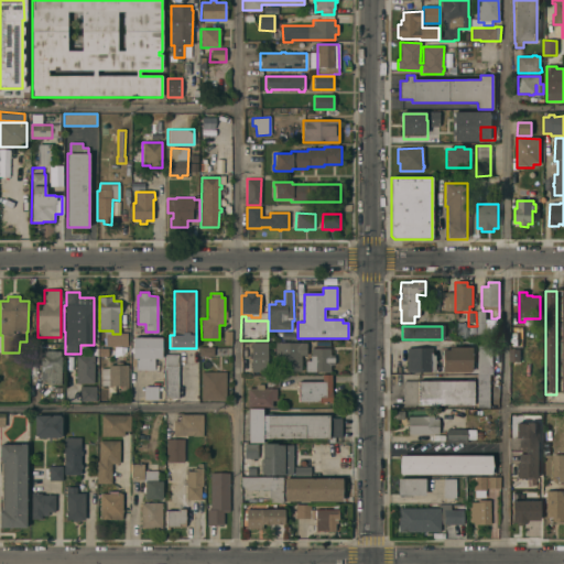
[(161,337),(161,359),(154,359),(154,370),(137,370),(137,358),(133,358),(133,337),(161,337)]
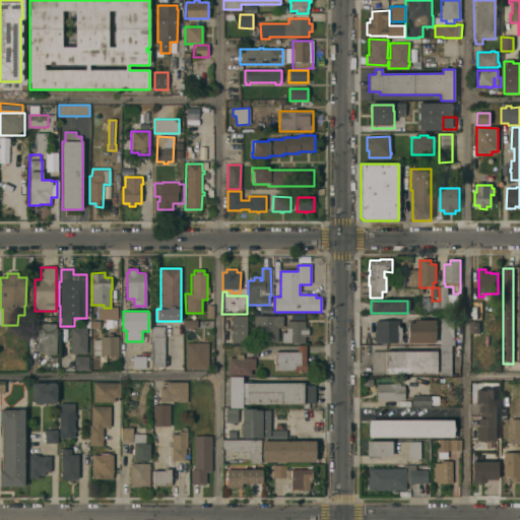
[(114,326),(103,324),(105,312),(116,314),(114,326)]
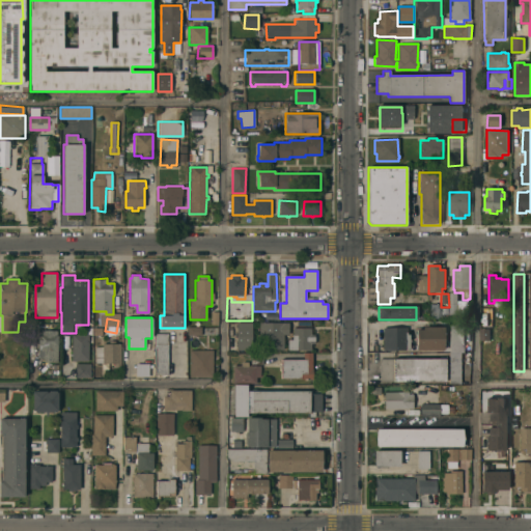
[(252,322),(252,350),(236,350),(236,322),(252,322)]
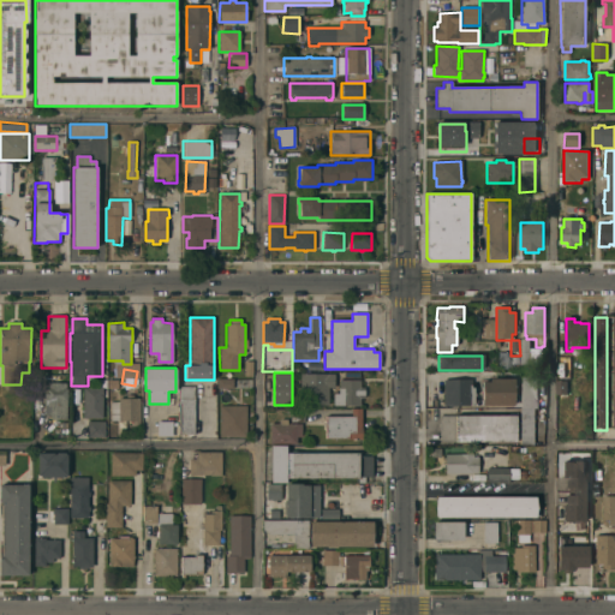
[(302,372),(334,372),(333,387),(328,387),(328,404),(300,404),(302,372)]
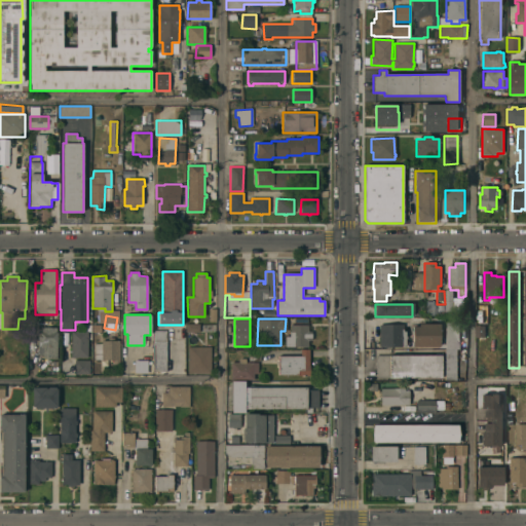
[(445,318),(459,318),(459,349),(456,349),(445,349),(445,318)]
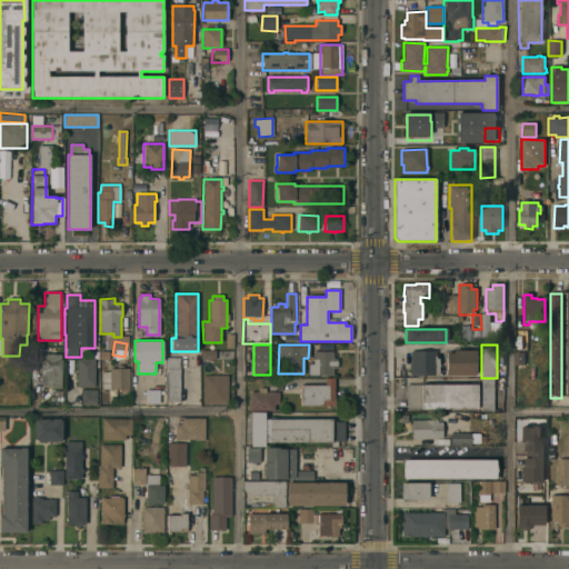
[(201,349),(216,349),(216,359),(201,358),(201,349)]
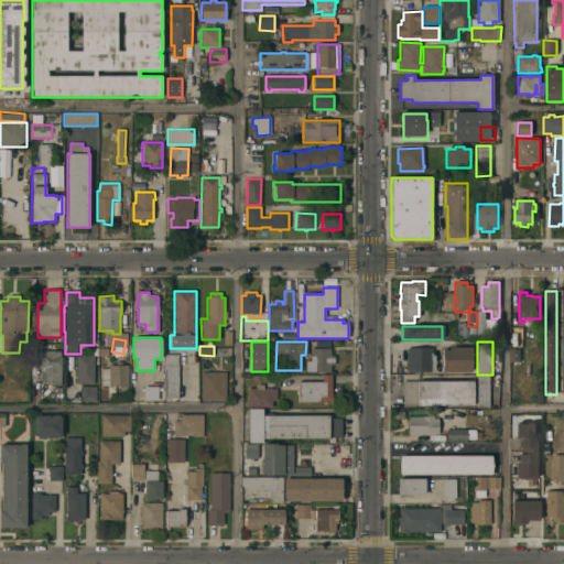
[(311,347),(331,348),(331,356),(334,356),(334,366),(331,365),(329,372),(305,371),(306,361),(311,361),(311,347)]
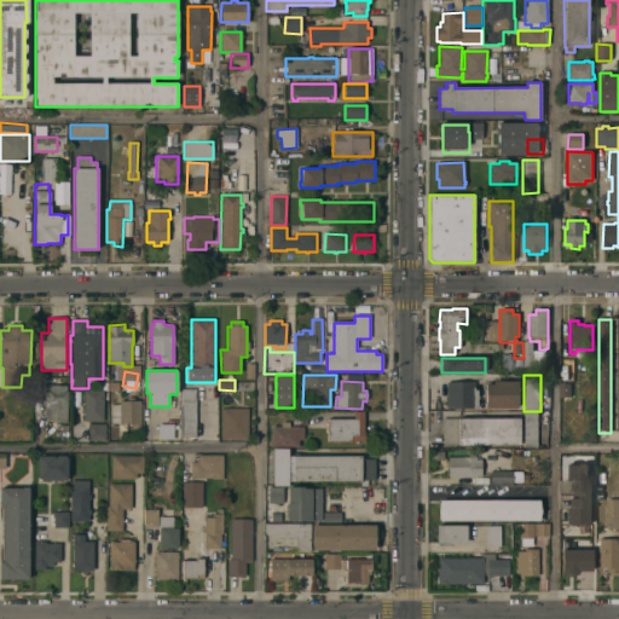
[(486,385),(492,385),(492,381),(518,382),(518,409),(485,408),(486,385)]
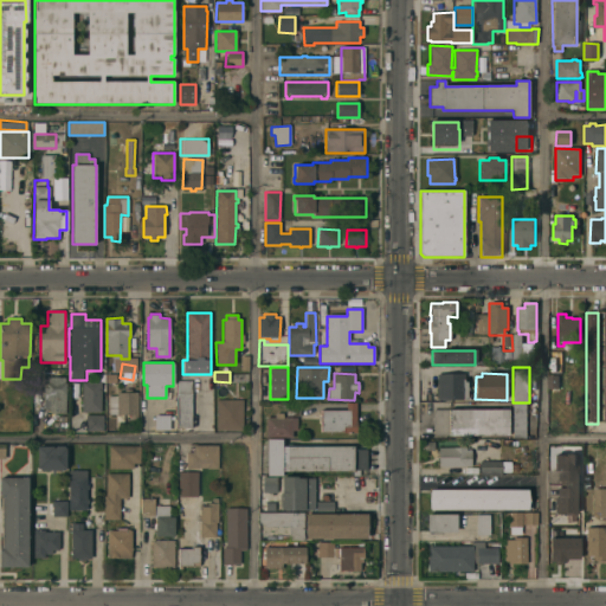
[(437,374),(464,374),(464,382),(468,382),(468,399),(463,399),(463,400),(437,400),(437,374)]
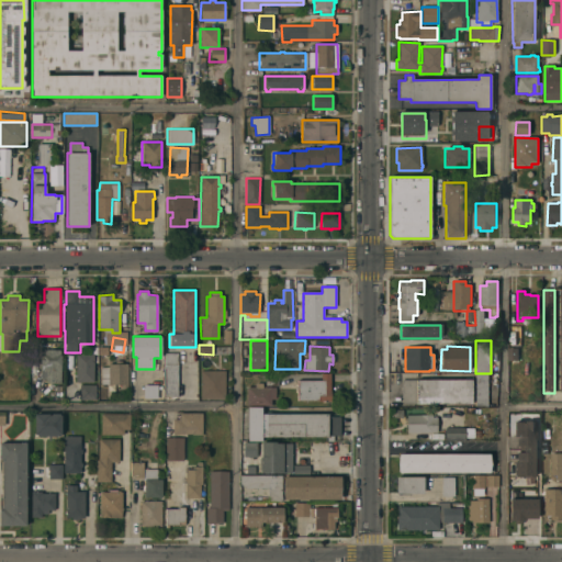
[(60,350),(60,355),(62,355),(62,383),(46,383),(46,381),(41,381),(42,366),(40,366),(41,356),(43,356),(43,350),(60,350)]
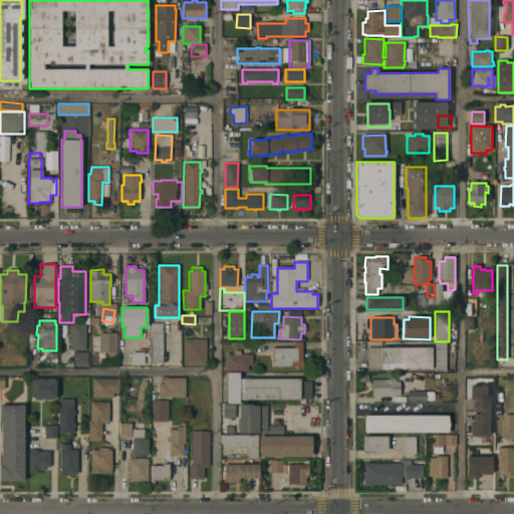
[(163,363),(150,363),(151,323),(163,323),(163,363)]
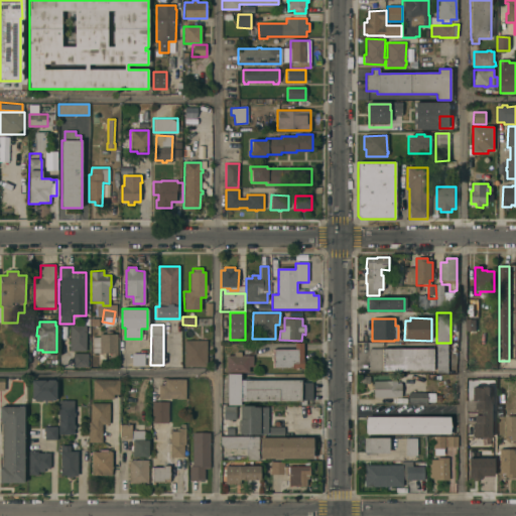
[(86,351),(70,351),(70,326),(86,326),(86,351)]
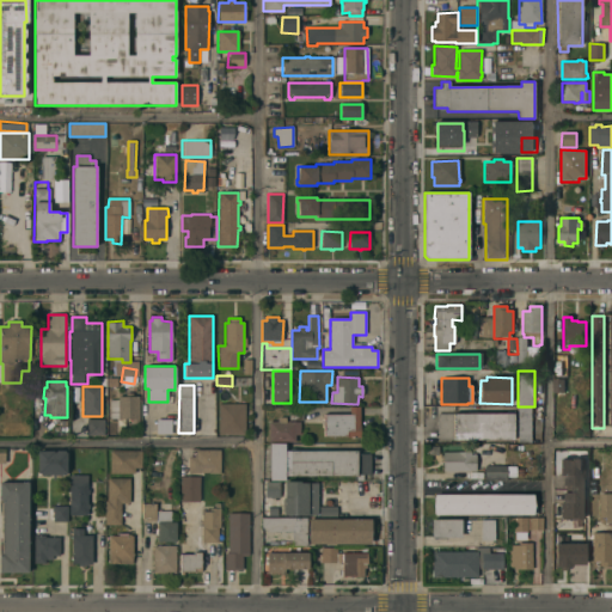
[(139,424),(132,424),(132,418),(110,418),(110,401),(118,401),(118,397),(126,397),(126,393),(133,393),(133,397),(139,397),(139,424)]
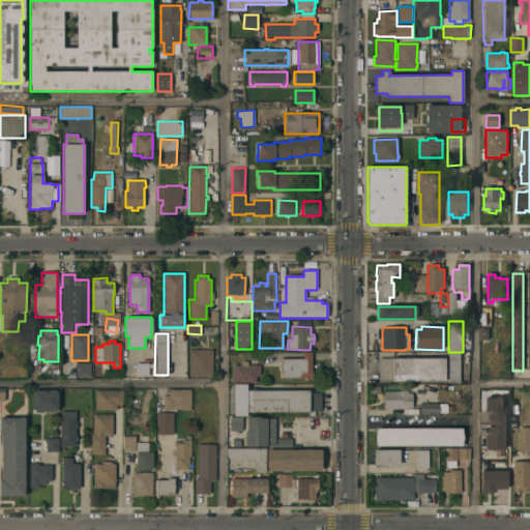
[(211,376),(188,376),(188,350),(211,350),(211,376)]
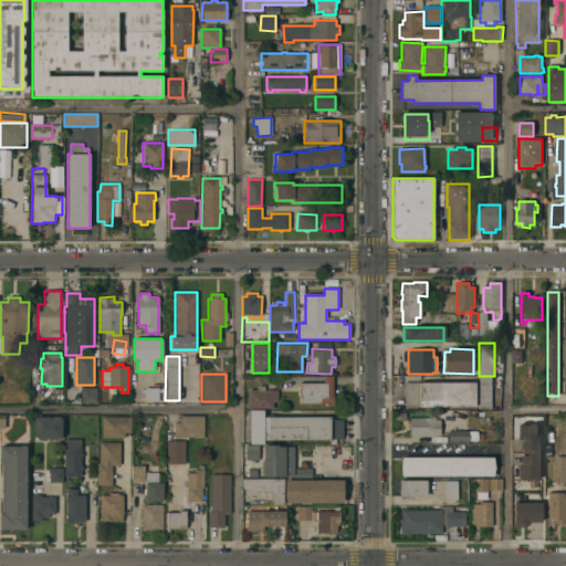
[(300,405),(300,384),(323,384),(323,376),(332,376),(332,394),(333,394),(333,405),(300,405)]
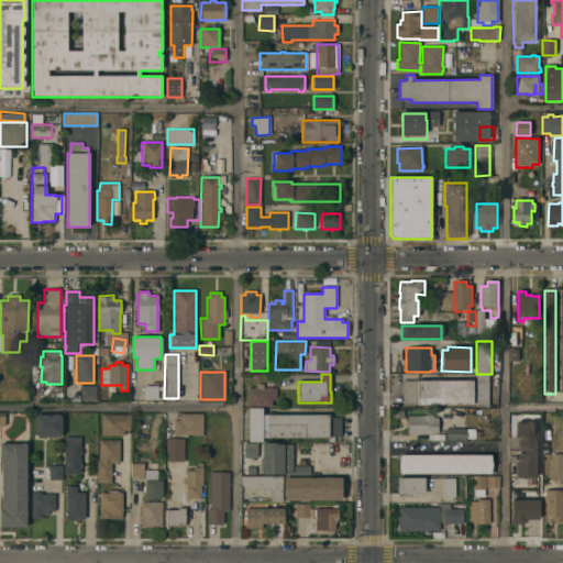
[(488,374),(488,407),(476,407),(476,374),(488,374)]
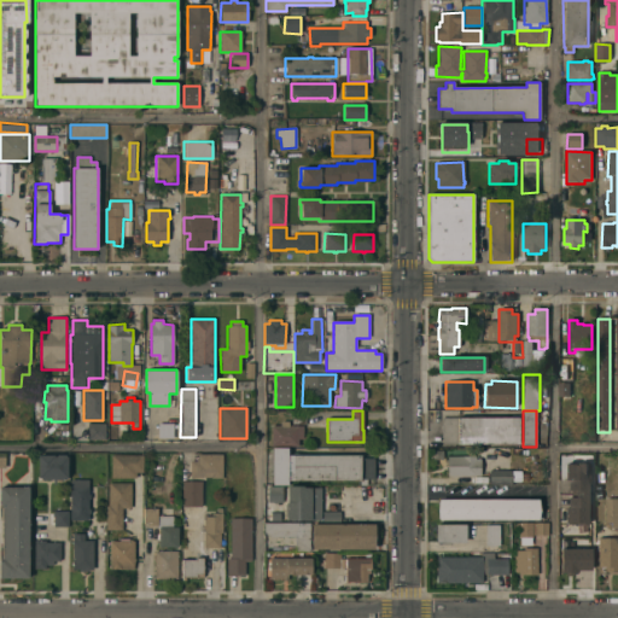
[(442,444),(442,418),(471,418),(471,415),(483,415),(483,418),(511,418),(511,417),(519,417),(519,444),(442,444)]
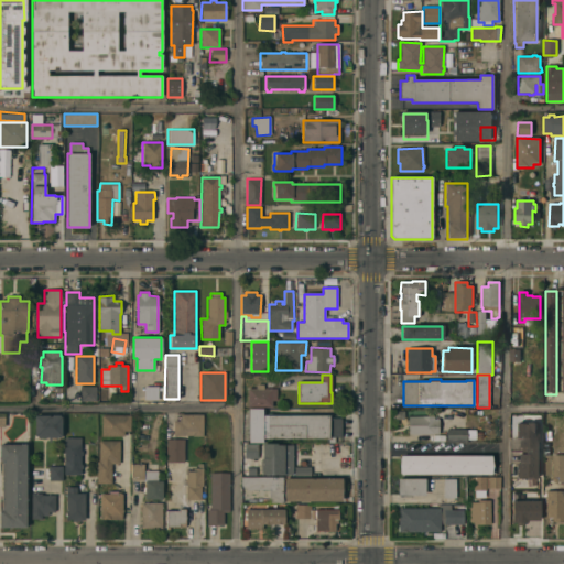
[(247,408),(247,389),(247,388),(257,388),(257,384),(263,384),(263,389),(277,389),(277,401),(272,401),(272,408),(247,408)]
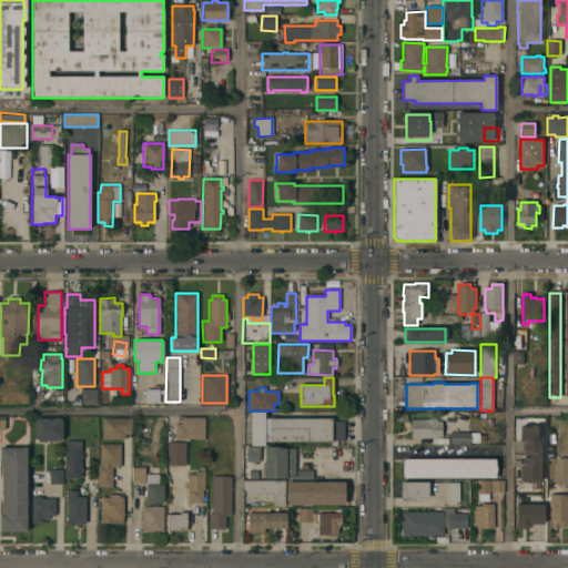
[(80,404),(80,389),(97,389),(97,404),(80,404)]
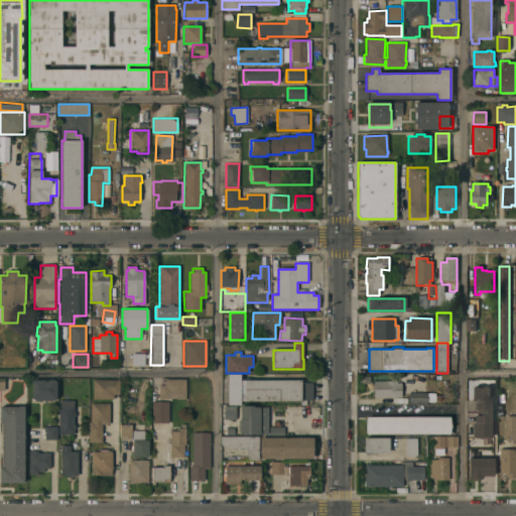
[(144,354),(144,366),(132,366),(132,354),(144,354)]
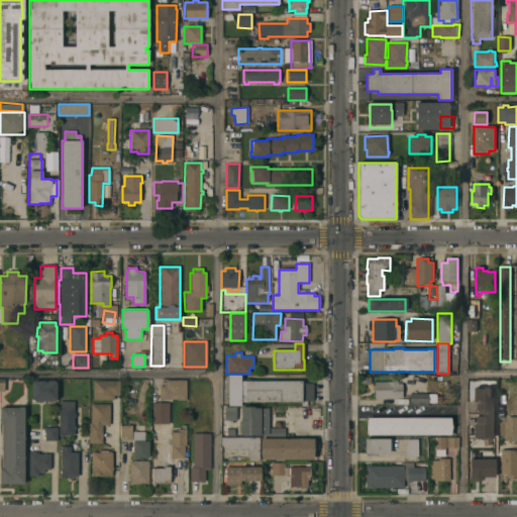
[(228,375),(240,375),(240,381),(301,381),(301,384),(313,384),(313,401),(307,401),(307,406),(299,406),(299,402),(240,402),(240,406),(228,406),(228,375)]
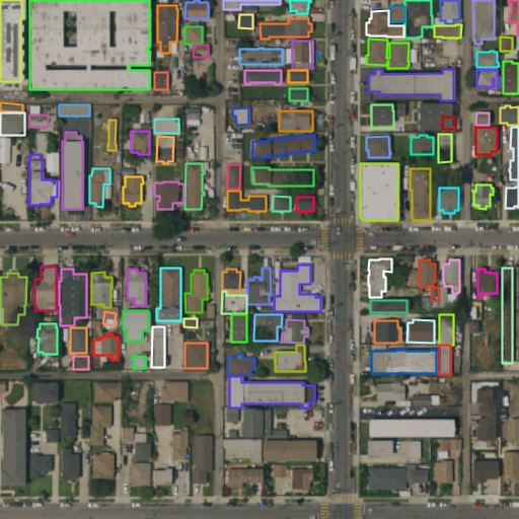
[(31,382),(46,382),(46,383),(48,383),(48,382),(55,382),(55,384),(57,384),(56,401),(55,401),(55,402),(34,402),(34,401),(31,401),(31,382)]
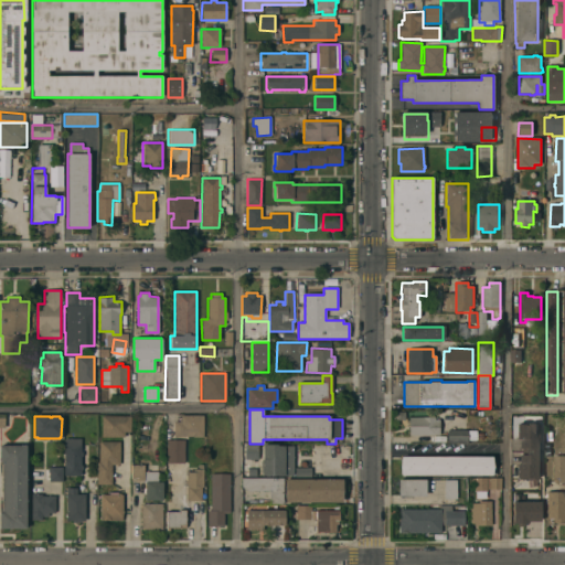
[(130,417),(130,433),(125,433),(125,438),(102,437),(102,416),(130,417)]
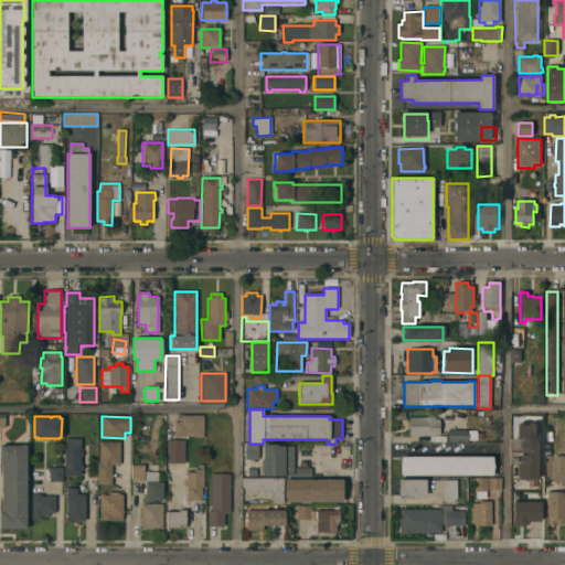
[(203,416),(203,437),(174,437),(174,422),(181,422),(181,416),(203,416)]
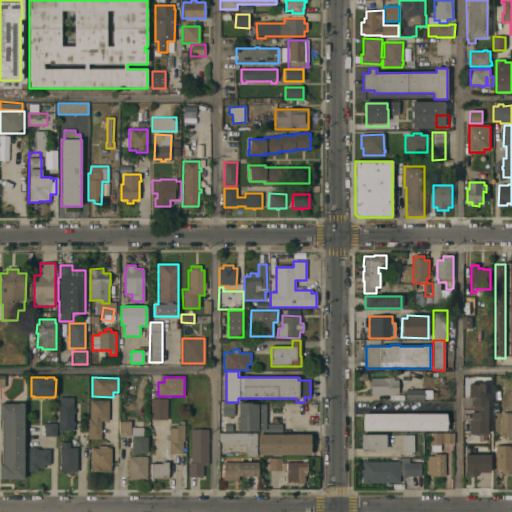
[(370,378),(394,378),(394,381),(398,381),(398,394),(370,394),(370,378)]
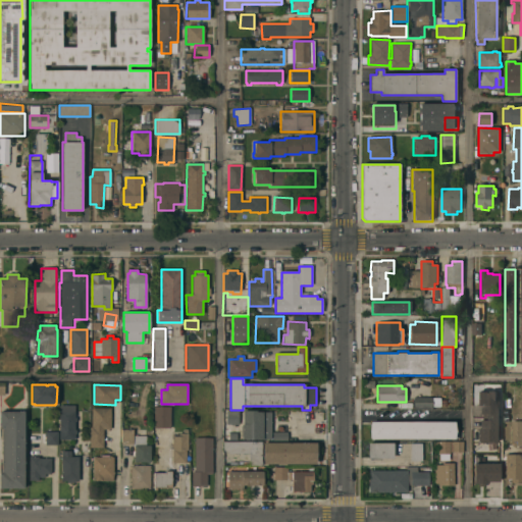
[(440,398),(440,407),(431,407),(431,409),(413,410),(413,398),(440,398)]
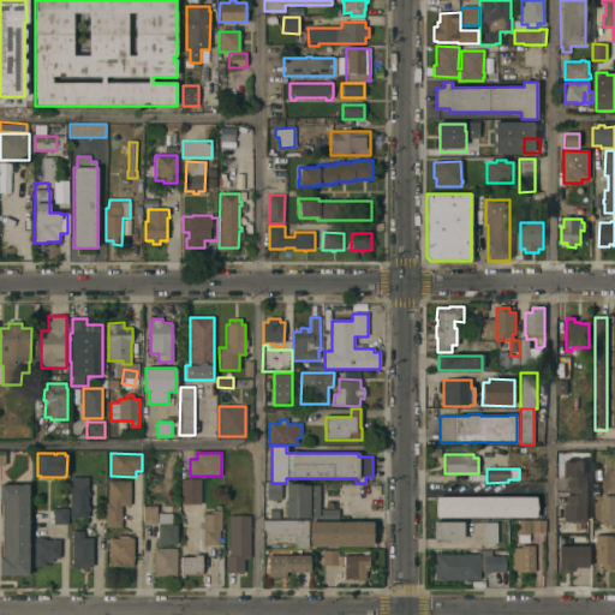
[(88,493),(90,493),(90,497),(88,497),(88,507),(90,507),(90,512),(88,512),(88,518),(70,518),(70,478),(88,478),(88,493)]
